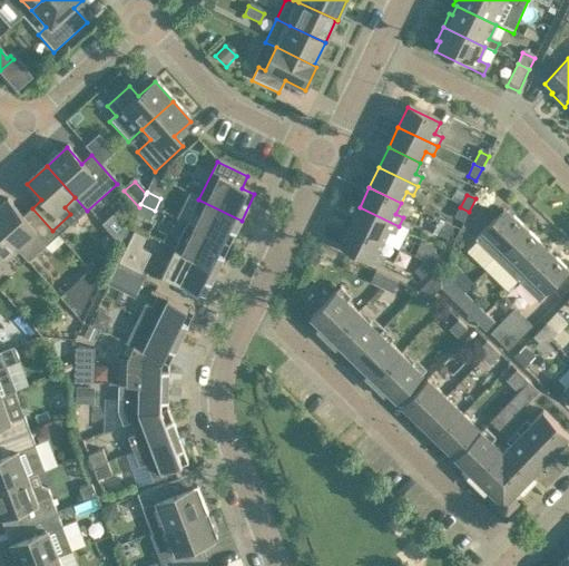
[(187,225),(186,225),(229,246),(242,221),(198,199),(193,213),(199,216),(194,228),(187,225)]
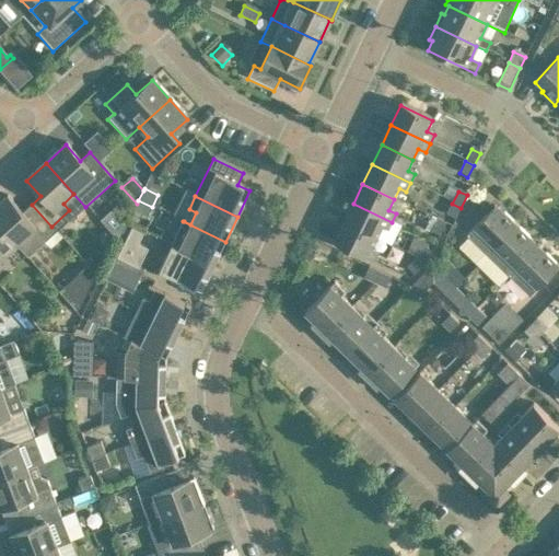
[(0,229),(15,246),(26,236),(33,244),(51,227),(32,205),(22,215),(7,198),(0,204),(0,229)]
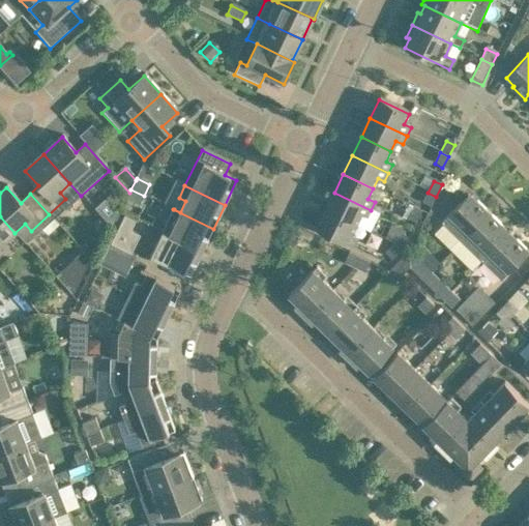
[(139,206),(144,196),(130,190),(129,193),(125,200),(139,206)]
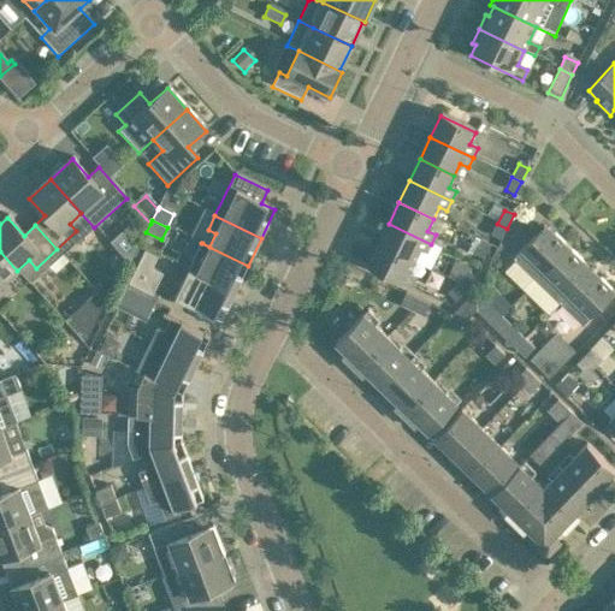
[(389,224),(378,245),(413,262),(418,250),(426,254),(431,244),(389,224)]
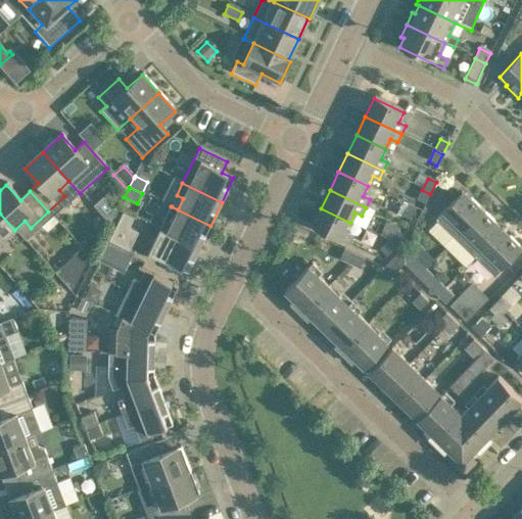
[(425,205),(430,194),(422,190),(417,201),(425,205)]
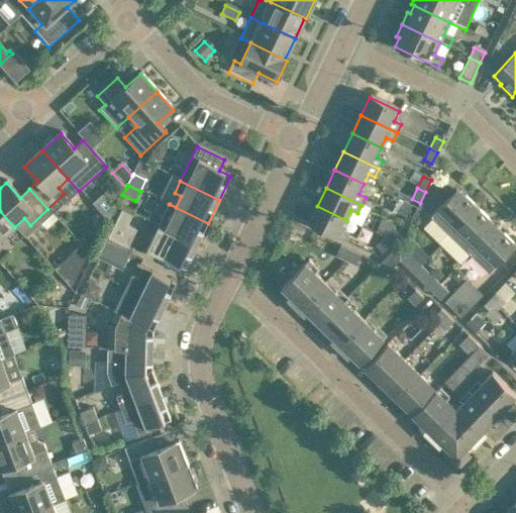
[(429,218),(449,237),(477,209),(465,198),(463,200),(455,192),(441,207),(429,218)]
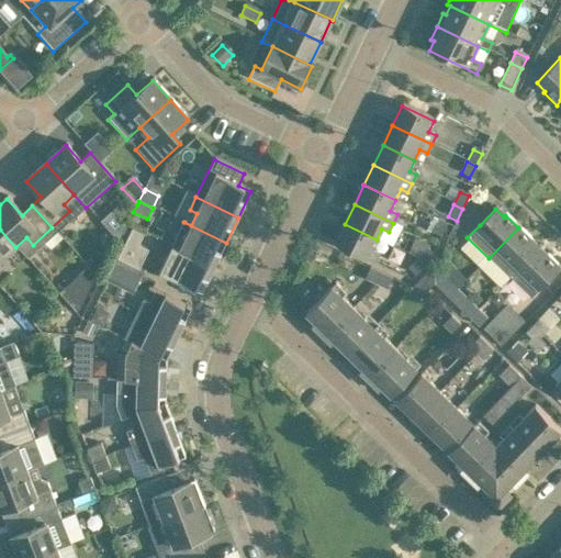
[(447,225),(437,221),(432,233),(441,237),(447,225)]
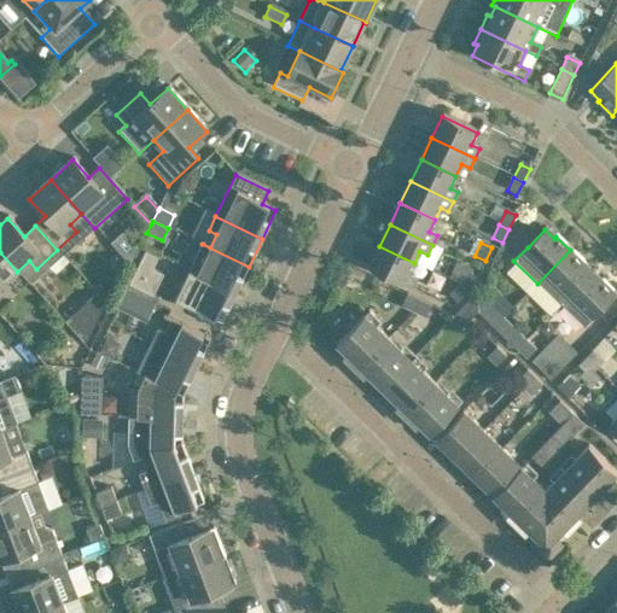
[(202,244),(188,272),(234,295),(249,267),(202,244)]
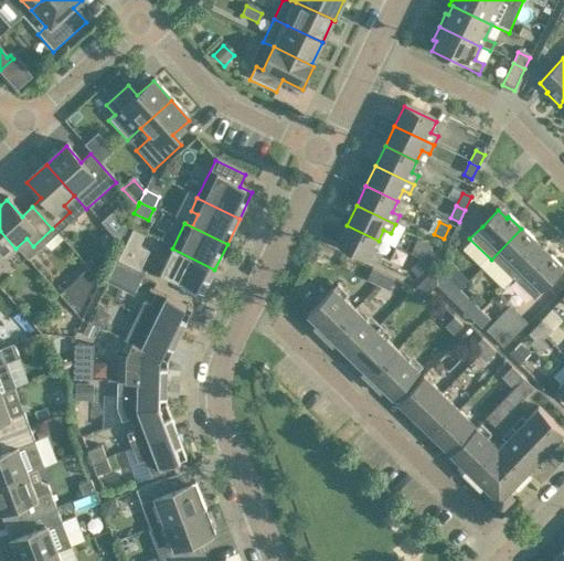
[(373,252),(379,241),(347,225),(337,246),(375,265),(380,255),(373,252)]
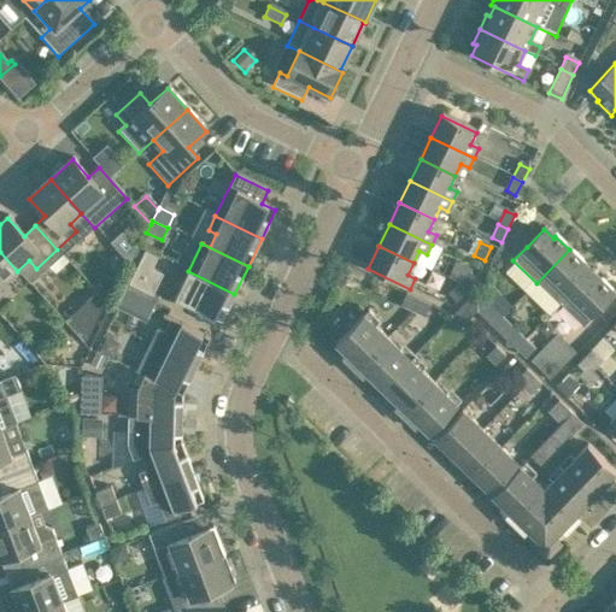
[(569,249),(537,283),(559,306),(590,274),(581,265),(584,264),(569,249)]
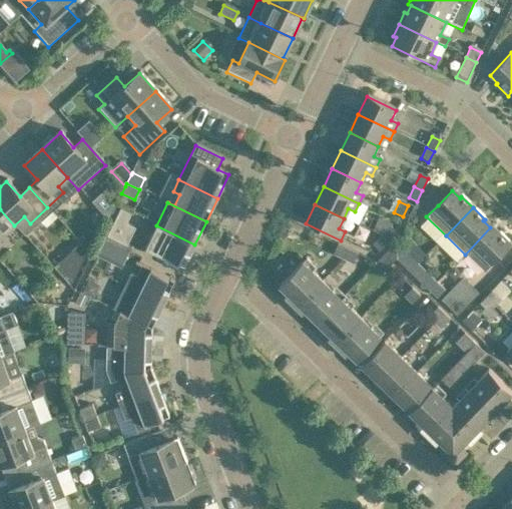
[(120,208),(106,237),(126,247),(134,228),(126,225),(131,213),(120,208)]
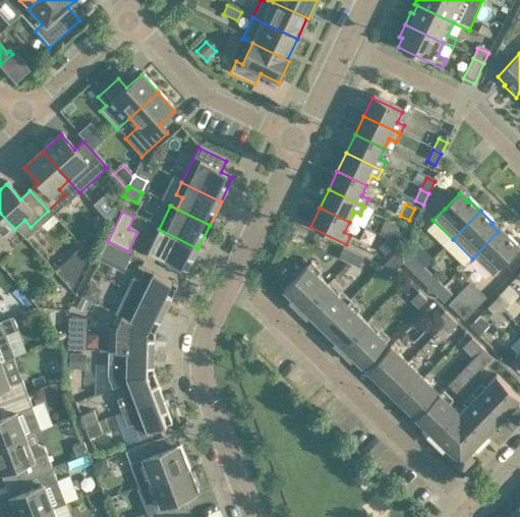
[(0,252),(2,251),(0,249),(0,241),(14,229),(0,213),(0,252)]
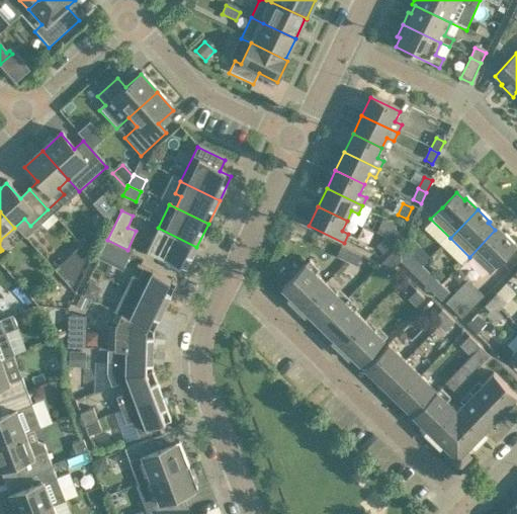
[(185,271),(196,247),(158,228),(147,252),(185,271)]
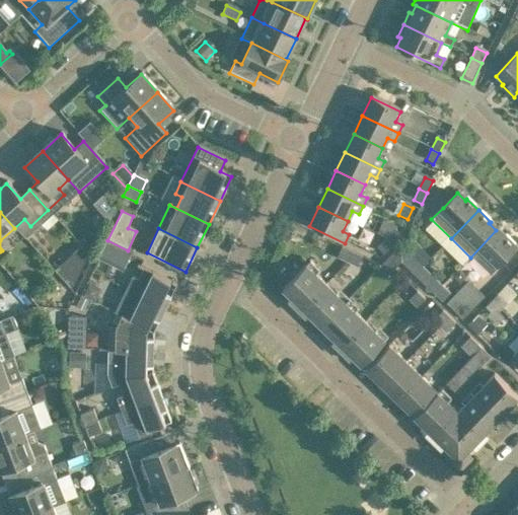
[(394,230),(385,239),(392,246),(401,237),(394,230)]
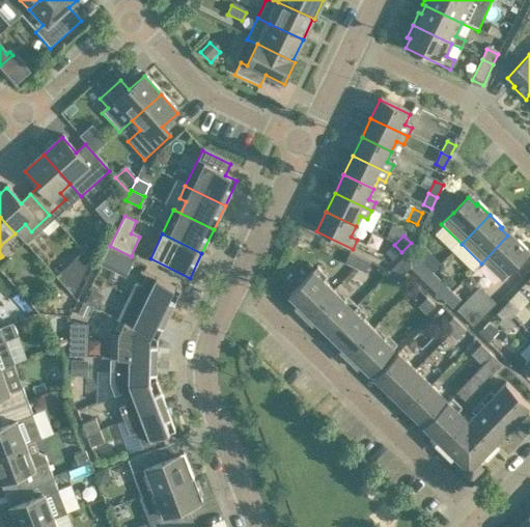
[(507,236),(481,264),(501,283),(529,254),(517,242),(515,243),(507,236)]
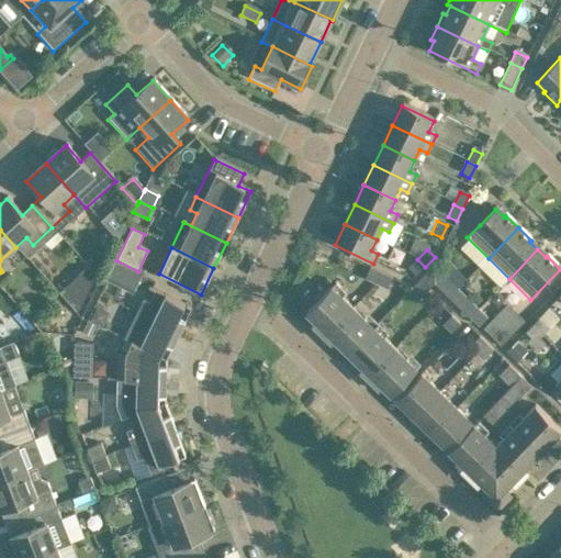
[(415,277),(425,267),(417,259),(408,269),(415,277)]
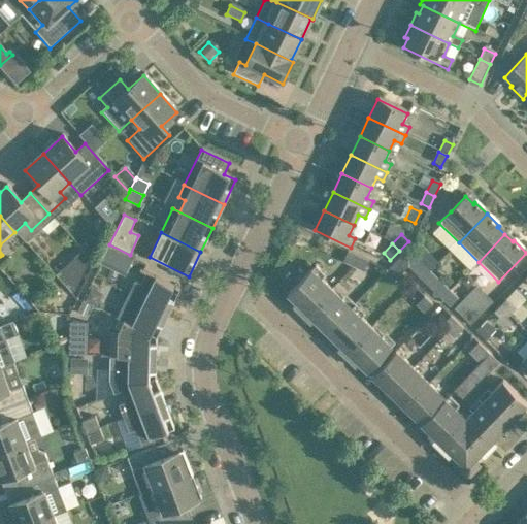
[(398,260),(407,268),(421,282),(429,272),(437,265),(427,257),(421,251),(416,247),(409,254),(406,251),(398,260)]
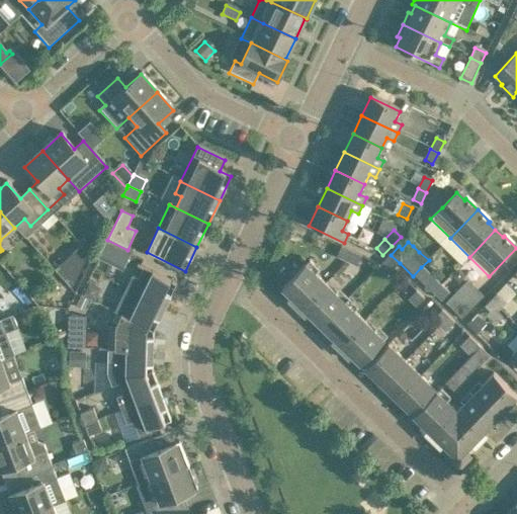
[(110,276),(121,252),(104,244),(92,268),(110,276)]
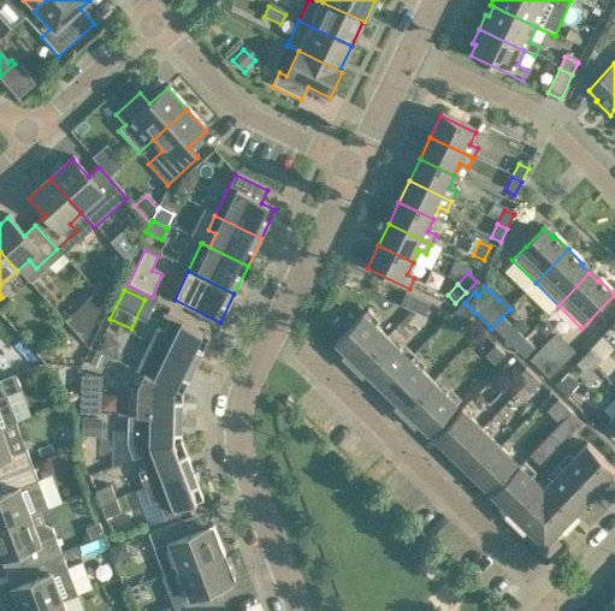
[(429,306),(406,295),(400,308),(423,319),(429,306)]
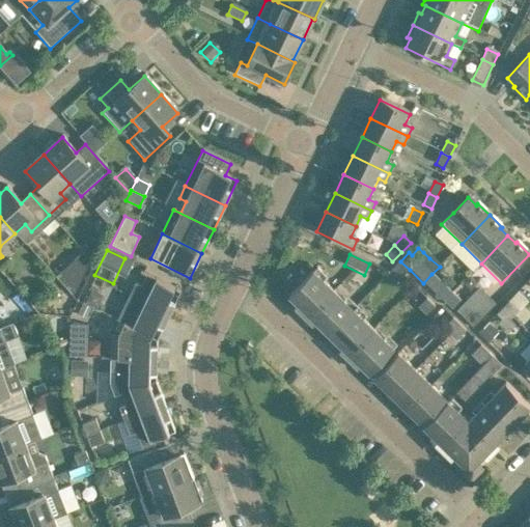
[(79,257),(58,274),(75,294),(87,268),(79,257)]
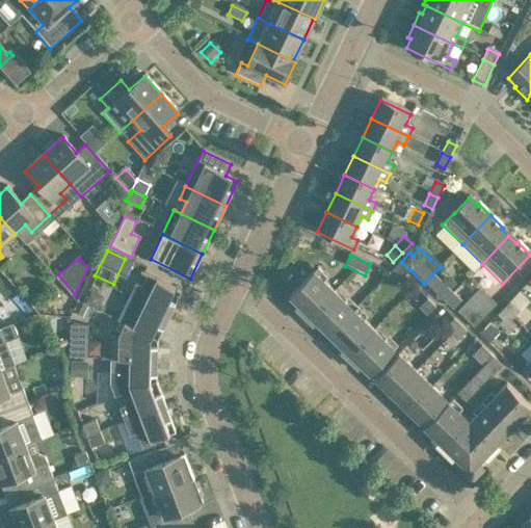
[(395,286),(410,270),(401,262),(387,278),(395,286)]
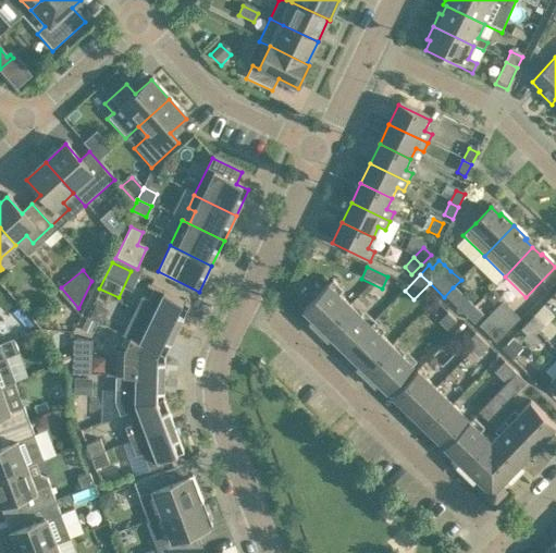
[(319,328),(359,366),(370,378),(367,381),(374,389),(378,385),(387,394),(412,368),(328,285),(303,311),(311,320),(308,324),(316,332),(319,328)]
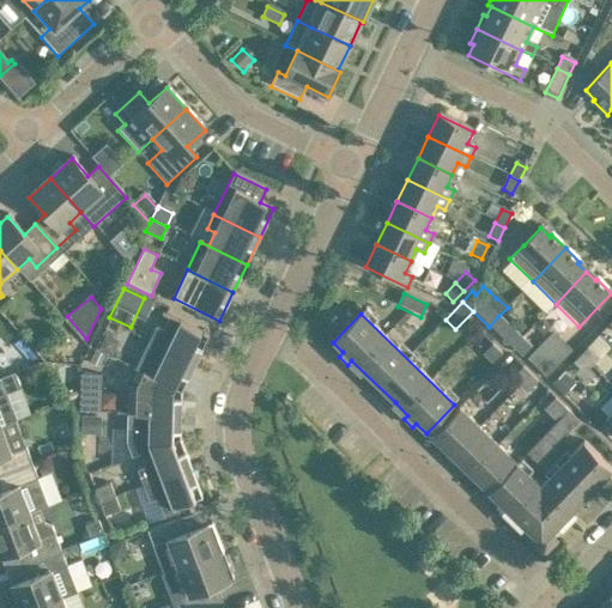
[(489,327),(513,348),(522,339),(498,316),(489,327)]
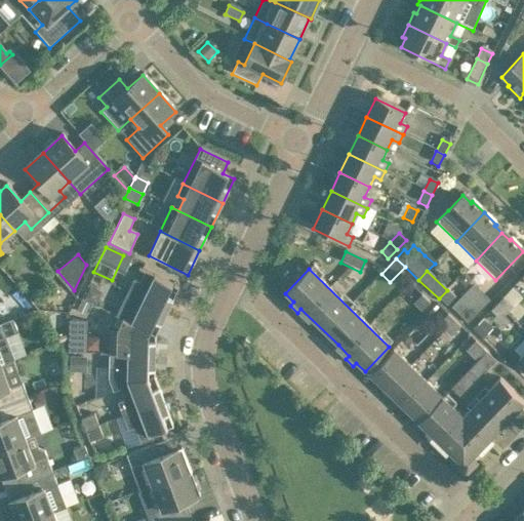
[(133,281),(127,294),(166,313),(177,289),(145,273),(139,284),(133,281)]
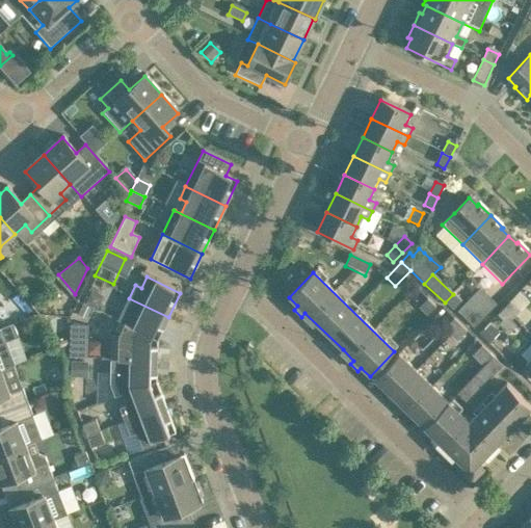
[(453,294),(445,302),(453,311),(460,301),(453,294)]
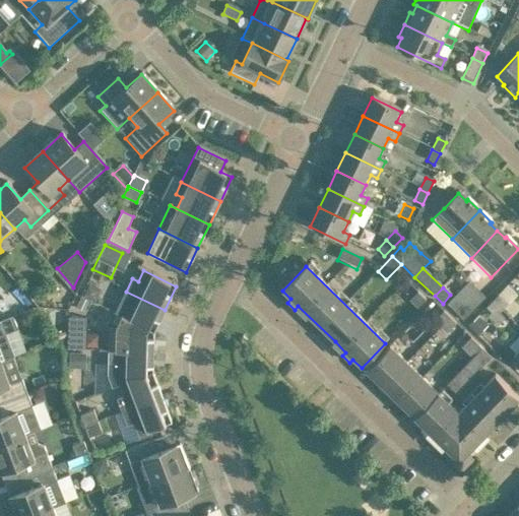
[(87,288),(82,300),(94,305),(100,294),(87,288)]
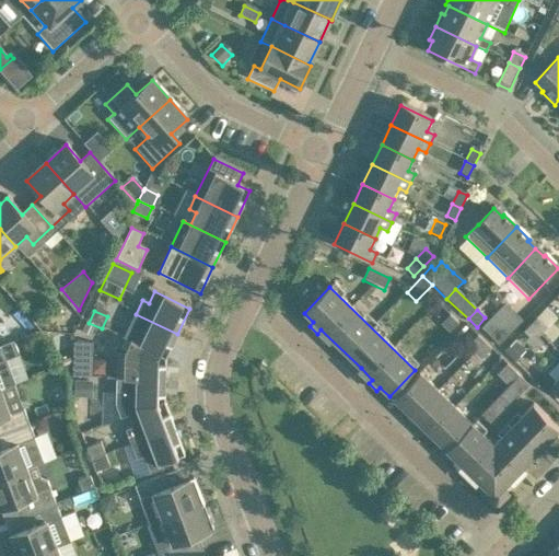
[(124,339),(130,343),(165,360),(177,334),(136,314),(124,339)]
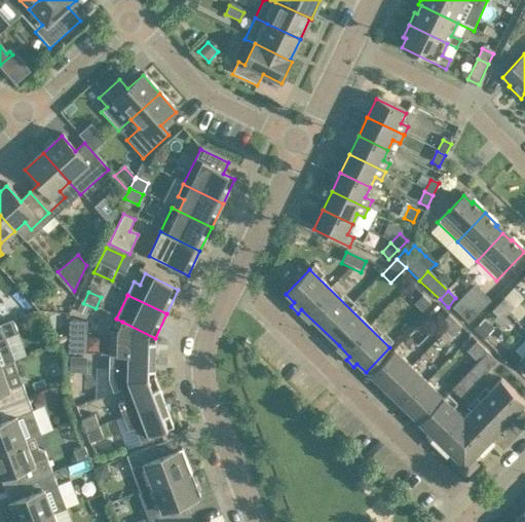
[(430,305),(422,297),(413,306),(421,313),(430,305)]
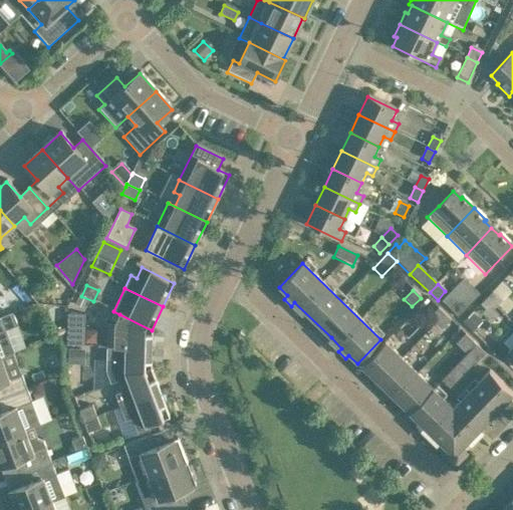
[(453,291),(442,302),(458,317),(469,306),(453,291)]
